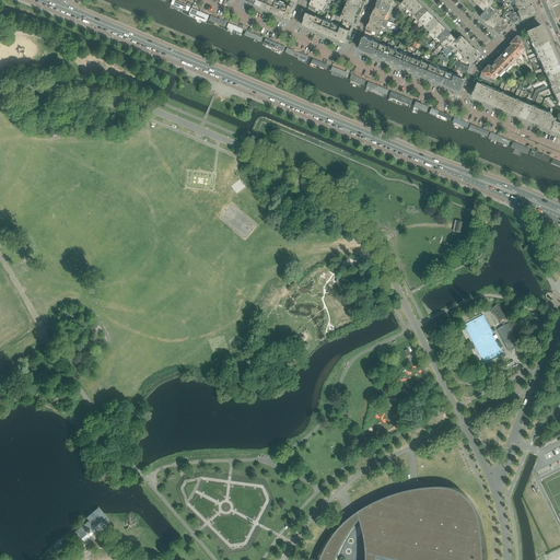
[(188,12),(189,8),(172,0),(170,4),(174,7),(173,10),(183,14),(184,11),(188,12)]
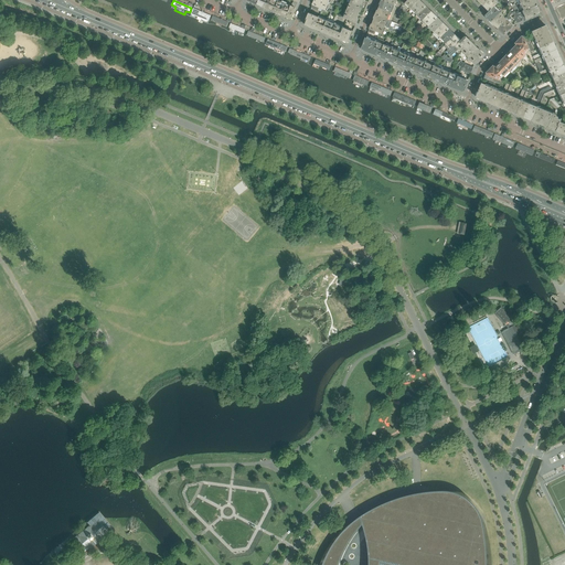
[(274,12),(278,1),(276,0),(258,0),(256,6),(260,7),(260,6),(269,10),(269,11),(274,12)]
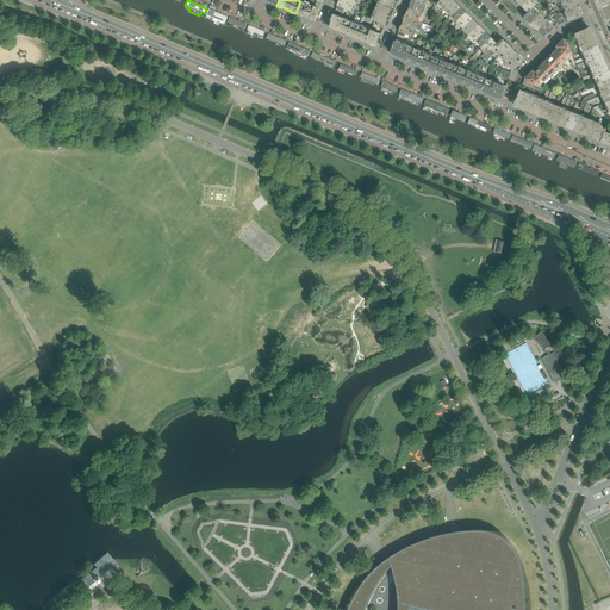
[(352,11),(354,4),(355,0),(341,0),(341,2),(340,1),(337,5),(344,8),(348,10),(352,11)]
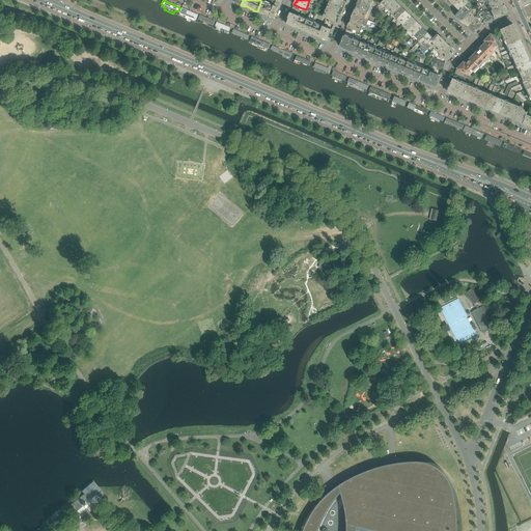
[(397,3),(395,1),(393,0),(384,0),(381,3),(391,15),(400,5),(397,3)]
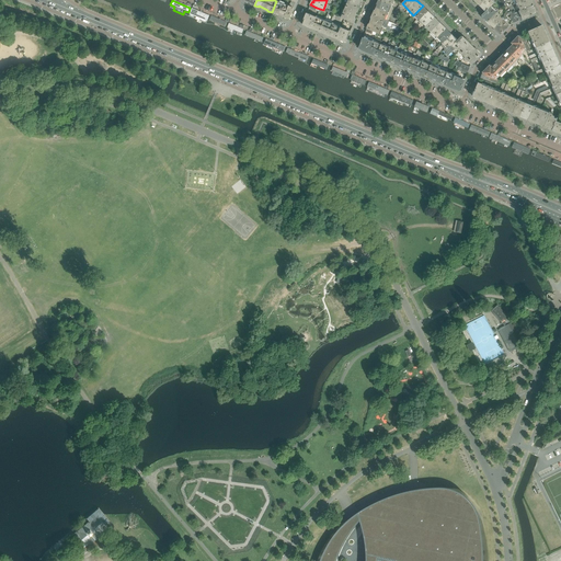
[(491,0),(473,0),(477,3),(477,2),(483,9),(482,9),(485,12),(490,7),(492,6),(493,6),(495,3),(491,0)]
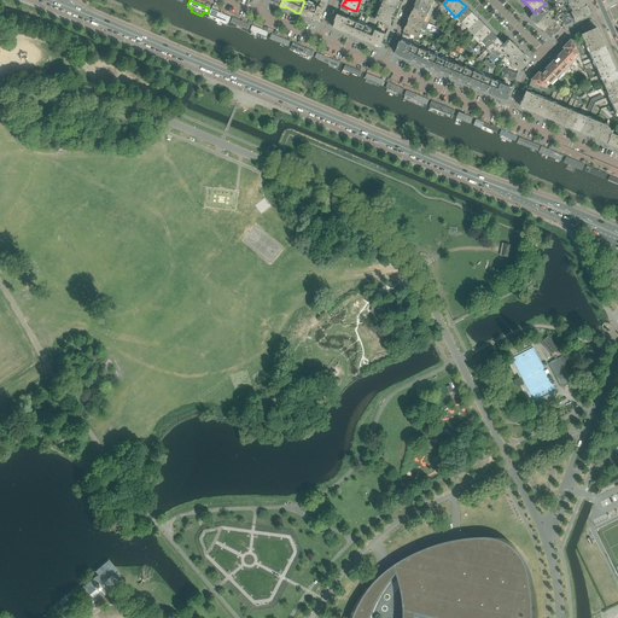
[(564,0),(566,5),(570,4),(572,12),(587,6),(586,3),(584,3),(583,0),(564,0)]
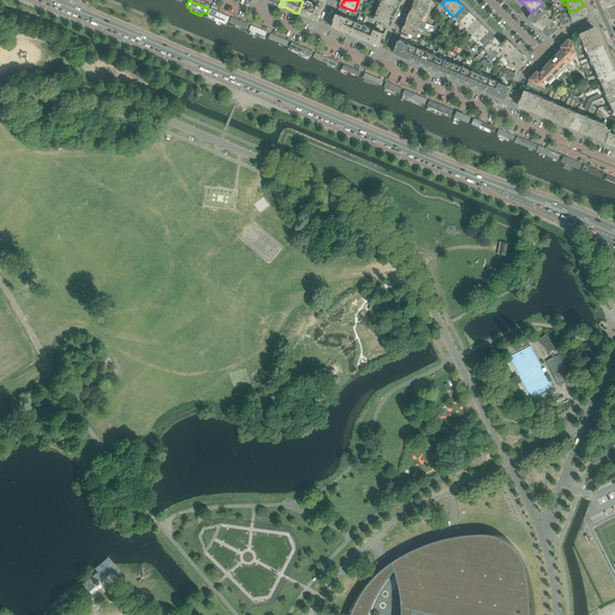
[(317,21),(324,4),(320,1),(318,5),(317,5),(316,7),(311,5),(303,1),(298,13),(302,16),(302,15),(312,19),(311,19),(316,22),(317,21)]
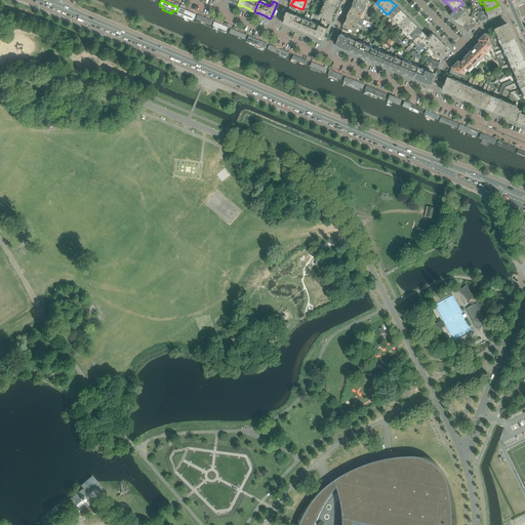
[(360,18),(363,12),(366,5),(355,1),(353,4),(354,4),(352,8),(351,10),(349,13),(360,18)]
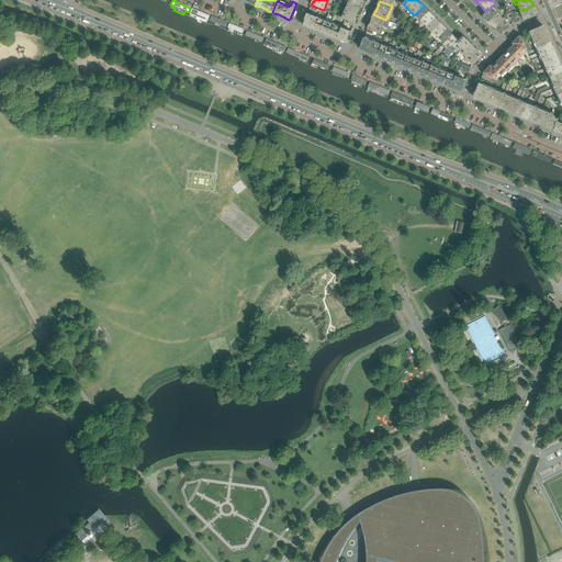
[(358,12),(360,9),(348,3),(345,2),(344,6),(347,7),(344,15),(340,14),(339,17),(346,20),(355,23),(356,20),(355,19),(358,11),(358,12)]
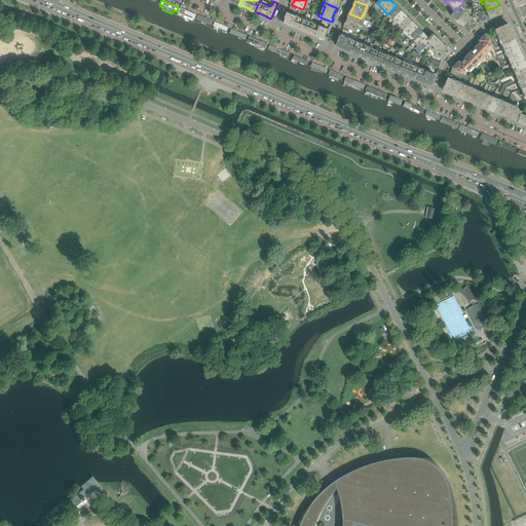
[(404,14),(402,11),(399,8),(397,5),(387,14),(399,25),(407,16),(405,13),(404,14)]
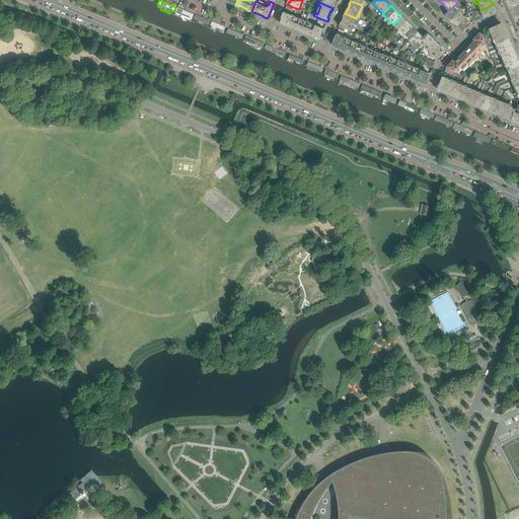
[(476,14),(475,16),(478,20),(480,19),(484,17),(497,12),(493,5),(480,10),(480,11),(475,13),(476,14)]
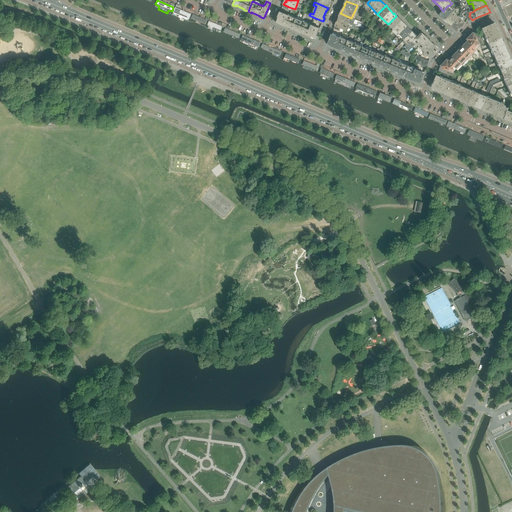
[(444,21),(453,12),(447,6),(443,11),(439,14),(442,18),(444,21)]
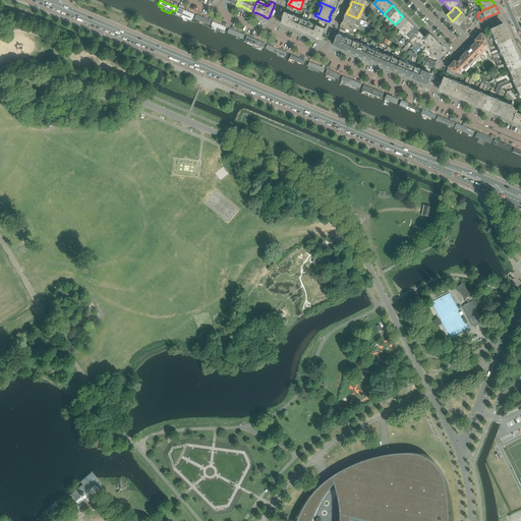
[(194,15),(178,8),(175,14),(191,21),(194,15)]
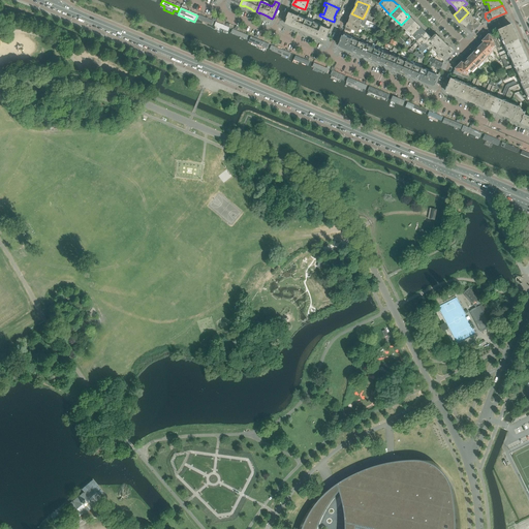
[(471,32),(479,24),(474,18),(468,12),(459,22),(462,24),(463,24),(466,26),(466,27),(466,28),(470,33),(471,32)]
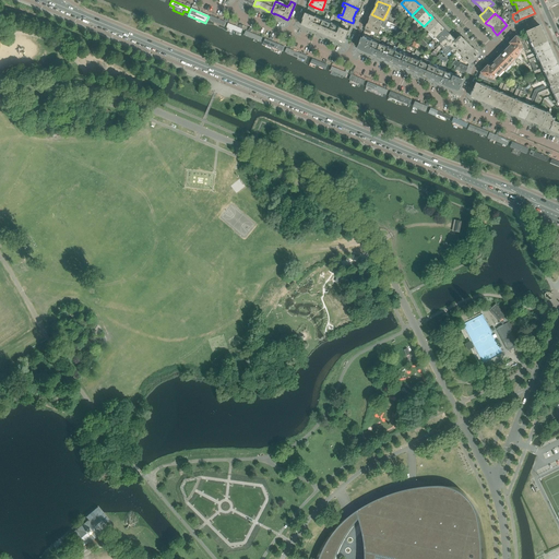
[(319,33),(323,21),(314,18),(314,19),(306,14),(301,24),(301,25),(306,27),(306,26),(314,31),(319,33)]
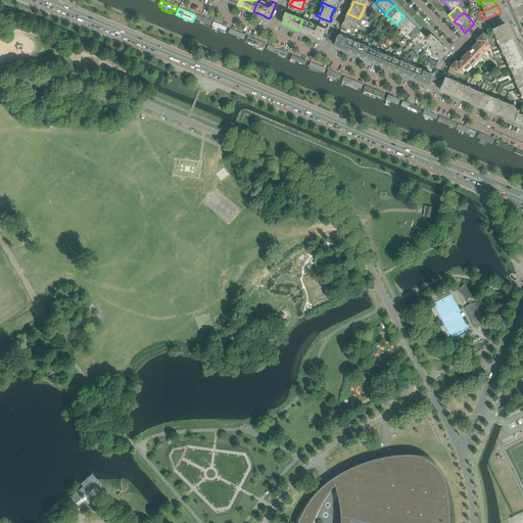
[(353,32),(357,25),(359,18),(347,13),(346,16),(347,17),(344,24),(343,24),(342,27),(348,30),(353,32)]
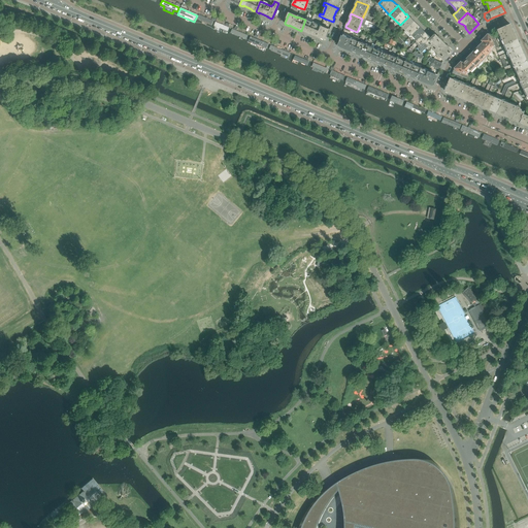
[(211,26),(213,22),(199,15),(197,20),(202,22),(201,24),(206,26),(207,24),(211,26)]
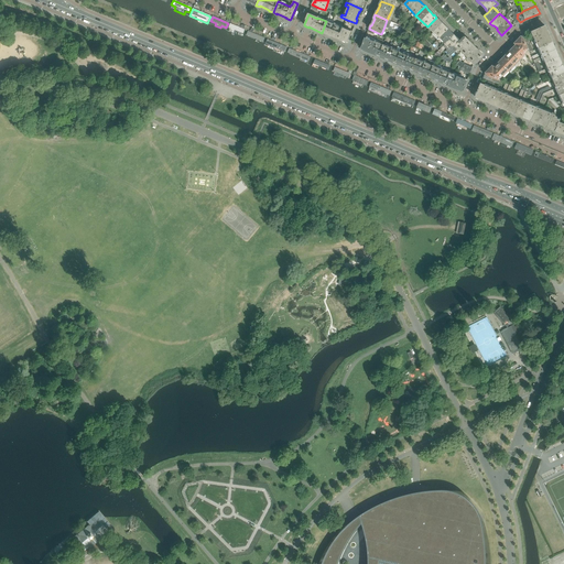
[(445,26),(442,23),(440,21),(440,20),(436,18),(427,26),(440,39),(448,29),(445,26)]
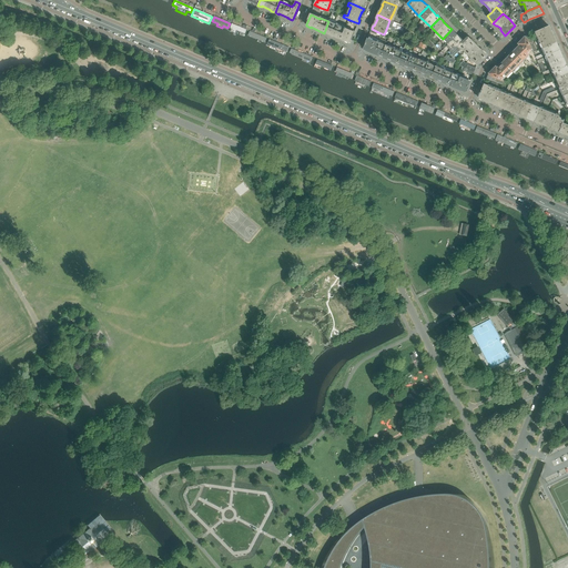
[(415,32),(423,23),(424,22),(423,20),(421,22),(415,28),(415,29),(413,31),(415,32)]
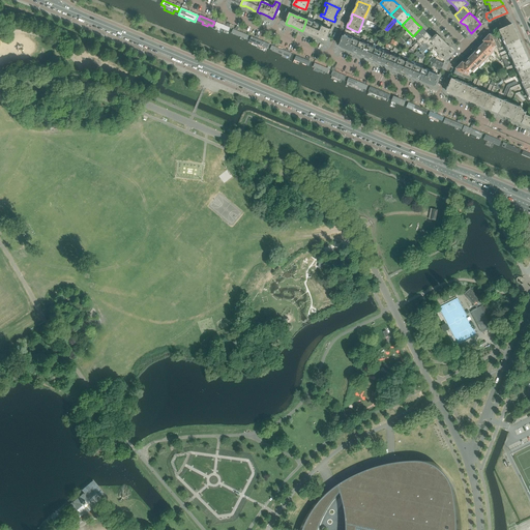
[(322,27),(322,26),(306,20),(302,31),(305,32),(305,31),(315,35),(314,36),(318,37),(322,27)]
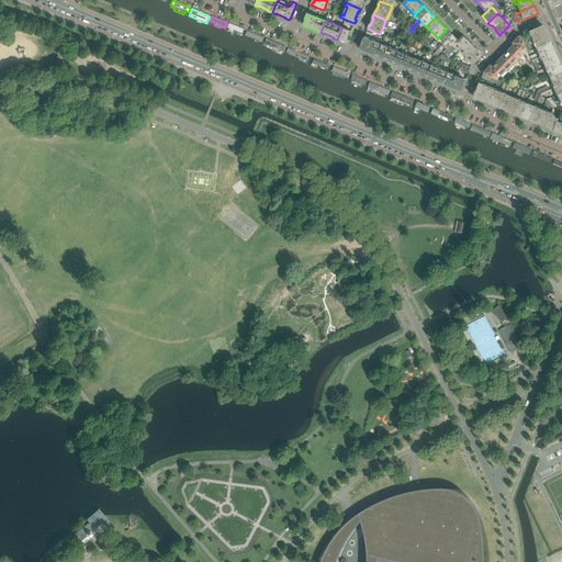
[(412,33),(420,25),(418,23),(411,32),(412,33)]
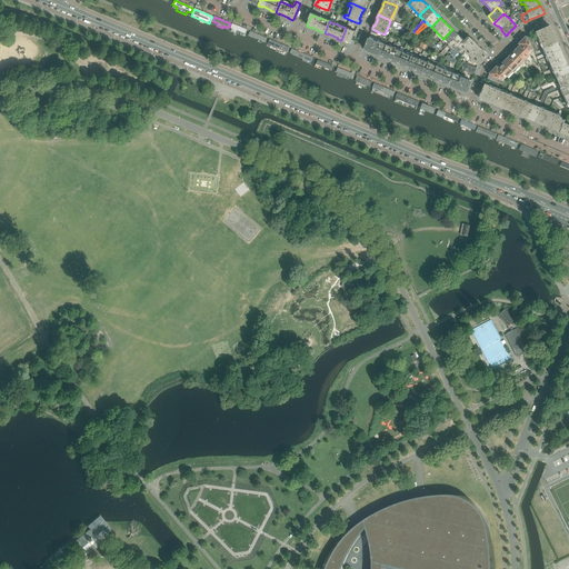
[(246,35),(247,30),(232,25),(230,29),(232,29),(231,31),(236,32),(236,31),(246,35)]
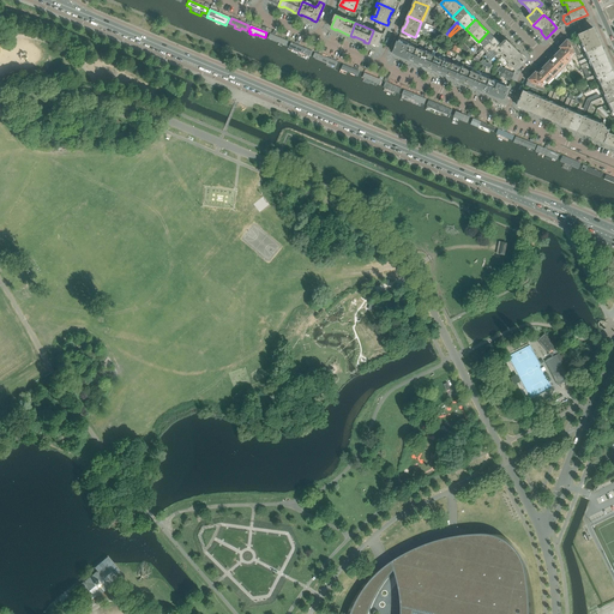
[(601,46),(594,29),(579,35),(583,43),(587,53),(601,46)]
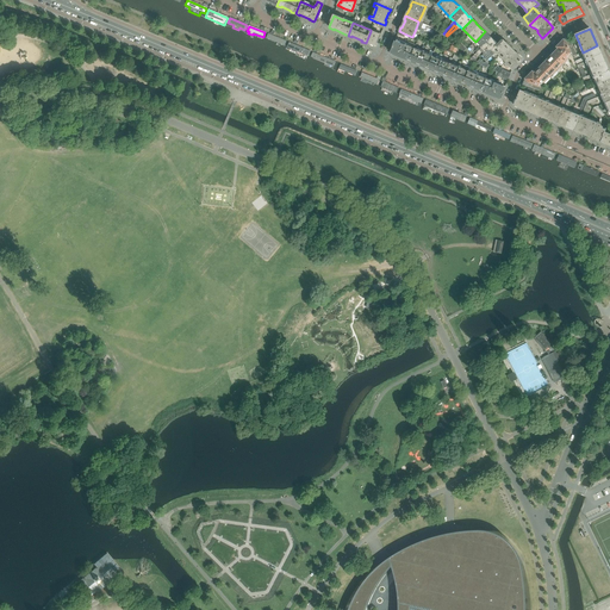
[(377,47),(380,35),(371,31),(366,43),(374,47),(374,45),(375,45),(377,47)]
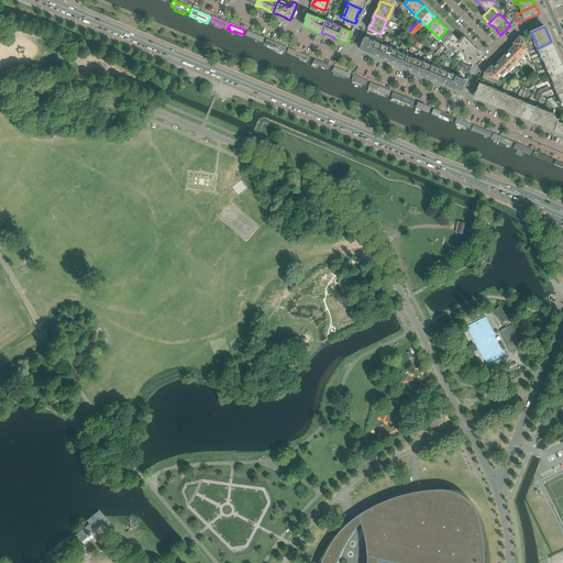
[(444,43),(450,50),(460,41),(456,37),(456,39),(450,32),(451,32),(448,29),(439,39),(444,43)]
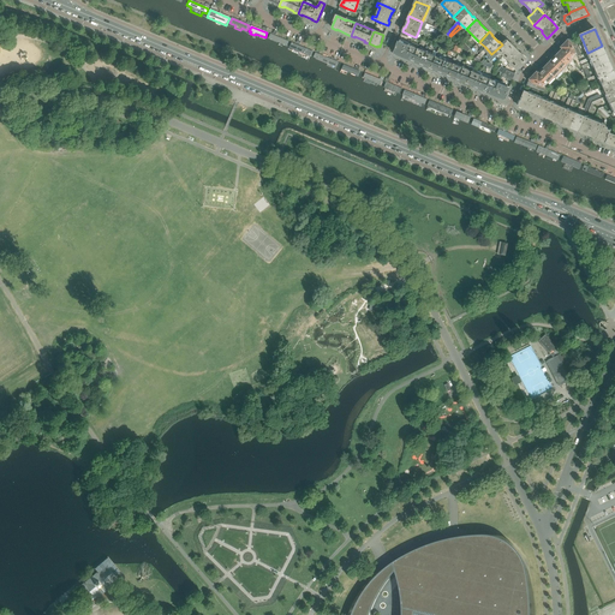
[(286,47),(288,42),(270,34),(268,40),(279,43),(279,46),(282,47),(282,46),(286,47)]
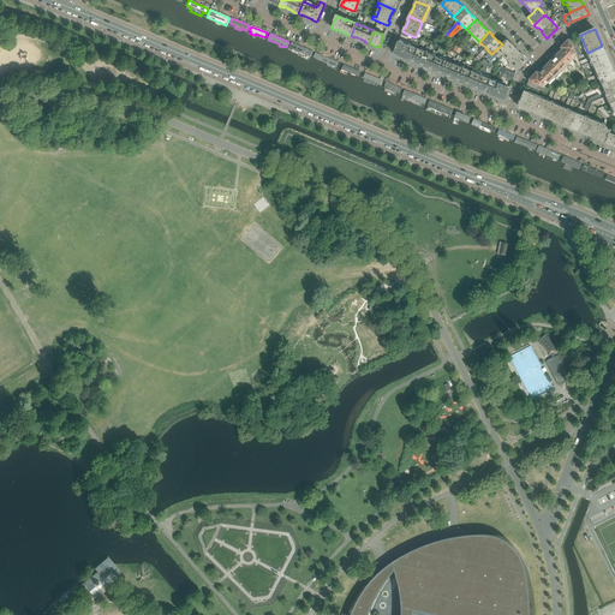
[(503,57),(514,46),(511,42),(509,43),(506,40),(502,45),(491,54),(488,58),(491,61),(497,54),(501,54),(503,57)]
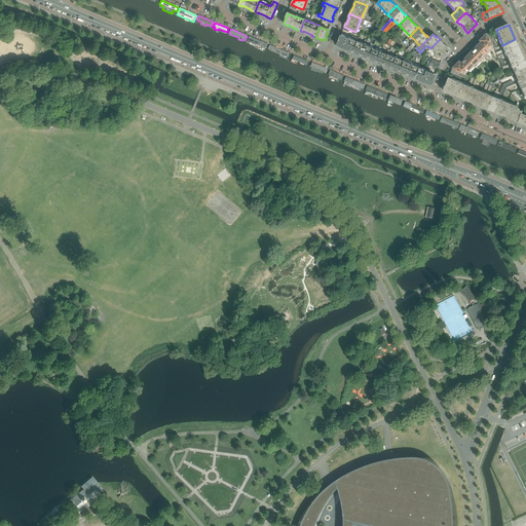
[(488,49),(492,46),(493,45),(492,44),(492,43),(491,41),(491,40),(490,40),(488,34),(486,35),(480,40),(481,42),(476,47),(485,55),(489,51),(488,49)]
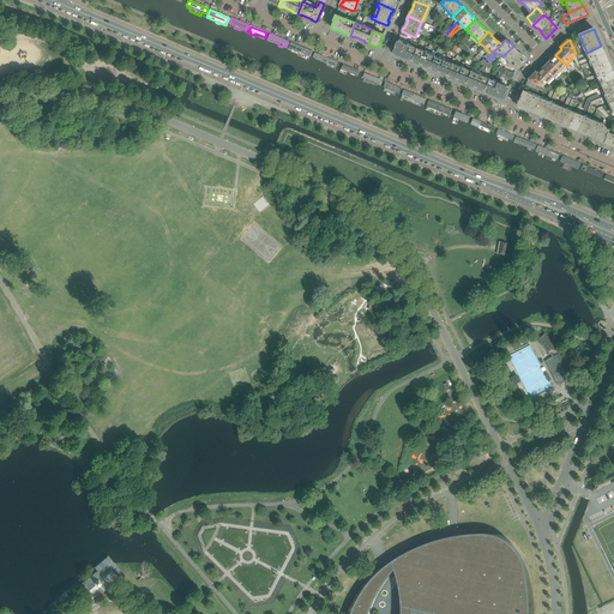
[(411,61),(417,49),(417,48),(419,46),(411,42),(410,46),(408,44),(408,46),(397,42),(393,53),(393,54),(411,61)]
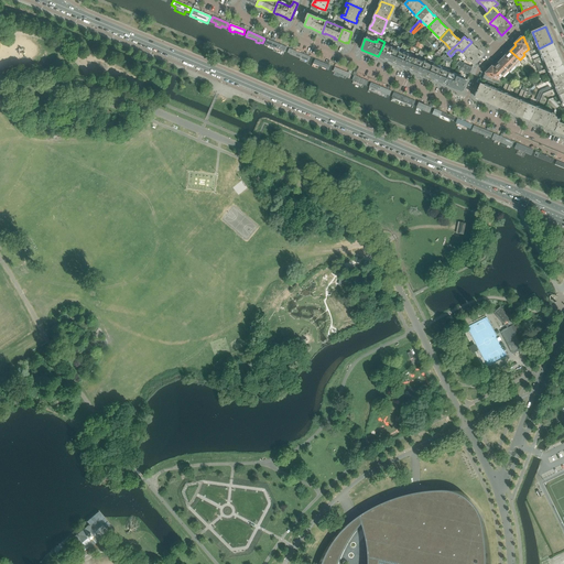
[(283,55),(286,47),(267,40),(266,44),(274,47),(273,51),(283,55)]
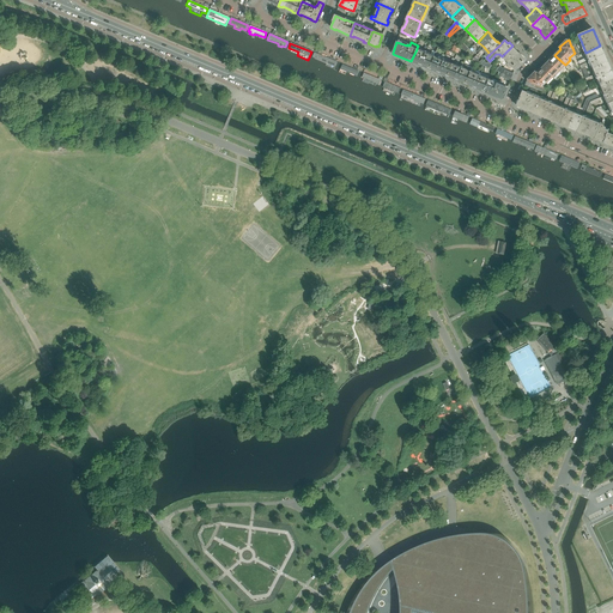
[(522,55),(520,53),(520,54),(519,54),(517,52),(514,49),(515,48),(513,46),(502,56),(515,70),(525,60),(526,59),(522,55)]
